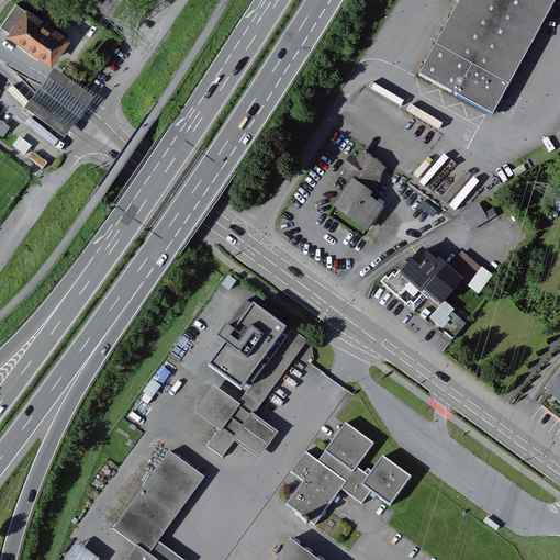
[(74,36),(24,0),(20,0),(2,23),(51,57),(55,60),(74,36)]
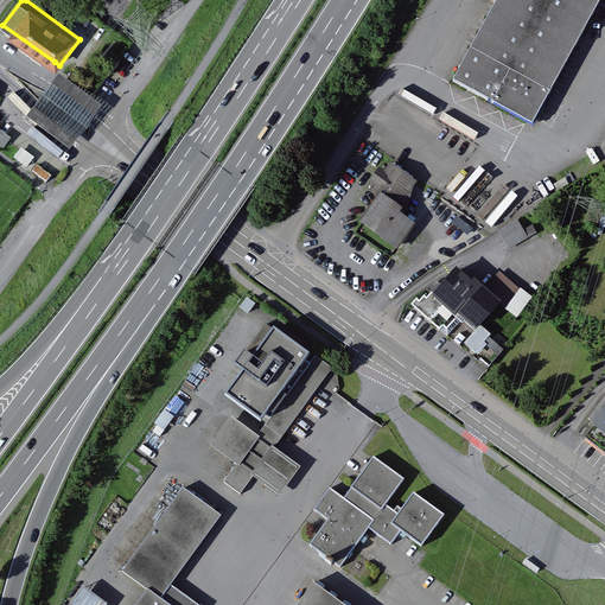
[(45,0),(74,20),(81,11),(65,0),(45,0)]
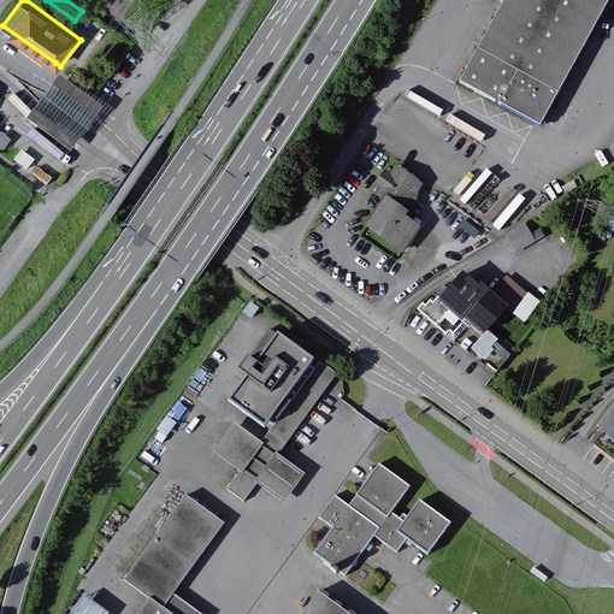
[(501,0),(503,1),(458,82),(539,128),(610,0),(501,0)]
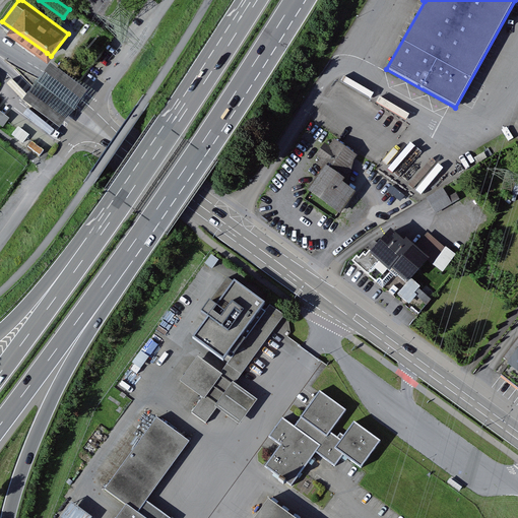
[(90,90),(53,64),(26,100),(63,127),(86,95),(90,90)]
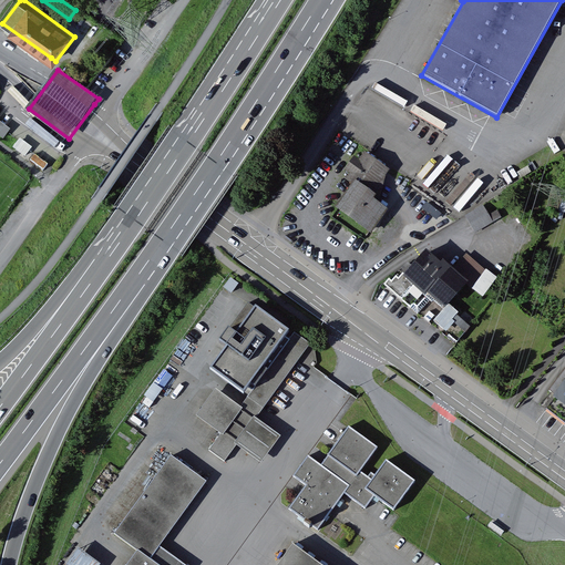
[(8,126),(0,121),(0,136),(3,139),(11,129),(8,126)]
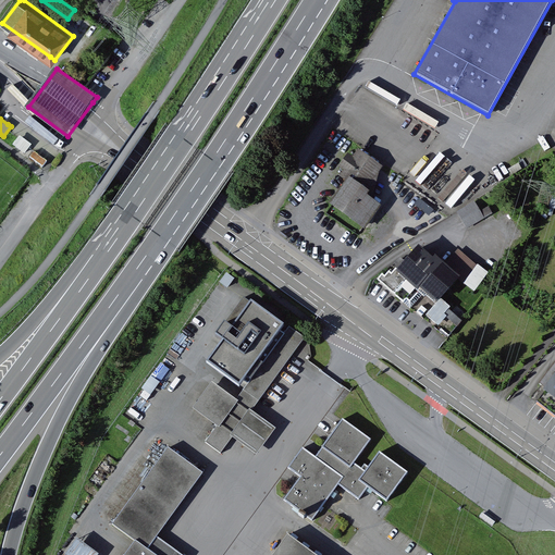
[(13,143),(25,152),(33,144),(22,135),(20,134),(13,143)]
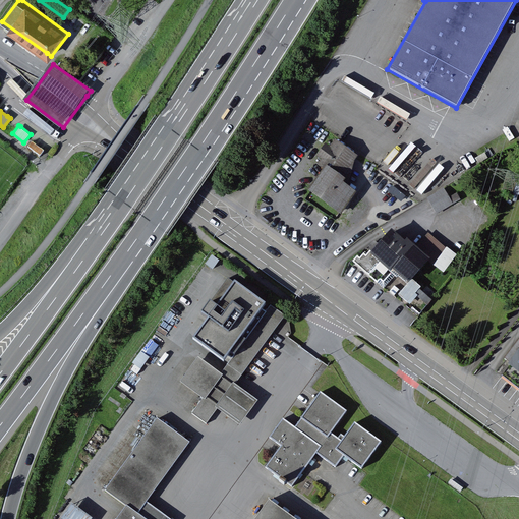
[(33,139),(29,145),(41,155),(45,150),(33,139)]
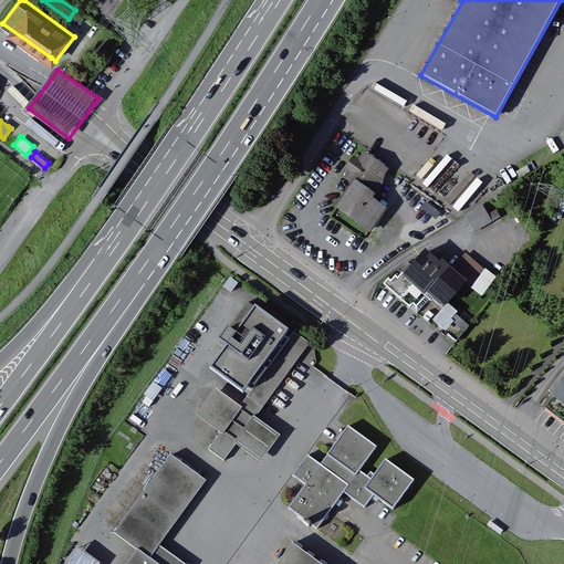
[(362,152),(357,158),(352,155),(342,168),(347,171),(343,177),(352,184),(334,207),(369,233),(387,209),(378,202),(386,168),(362,152)]
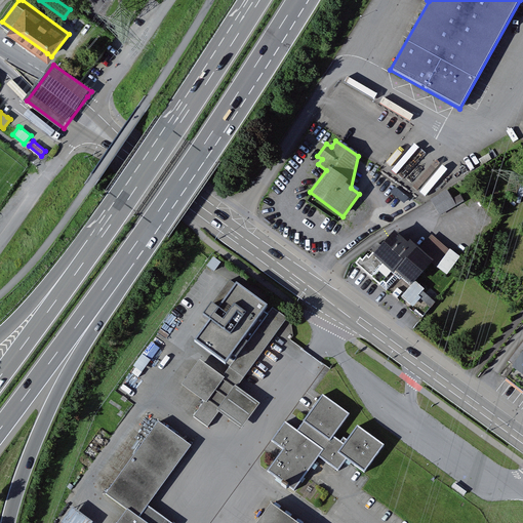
[(455,203),(446,189),(431,198),(439,213),(455,203)]
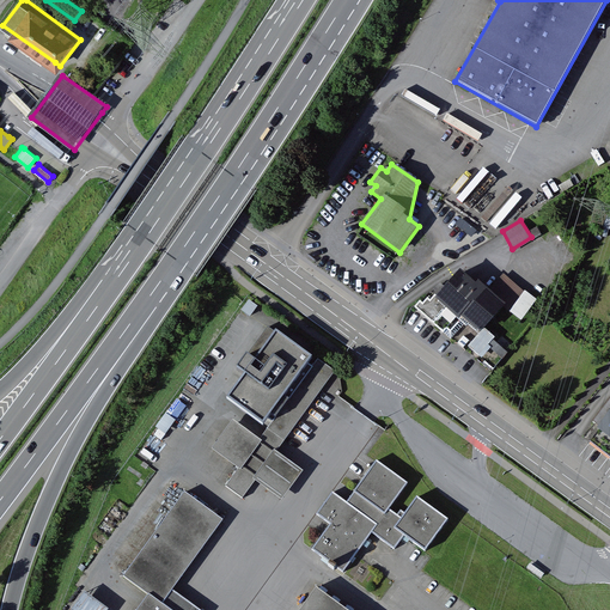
[(475,281),(473,282),(457,269),(431,300),(427,298),(422,304),(419,300),(414,305),(444,330),(446,327),(451,330),(459,321),(476,335),(481,329),(502,304),(475,281)]
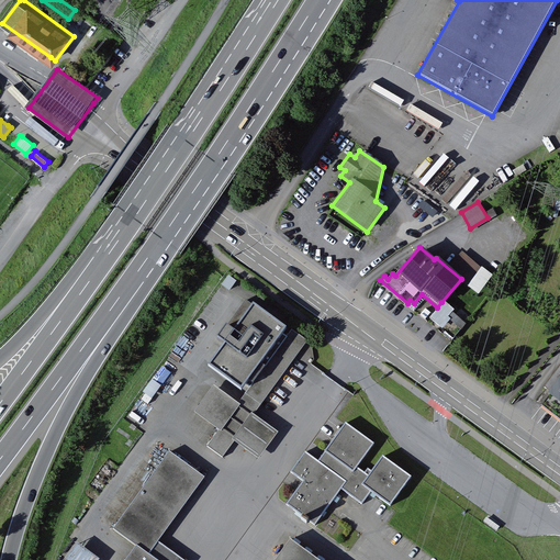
[(461,249),(447,266),(466,281),(480,266),(461,249)]
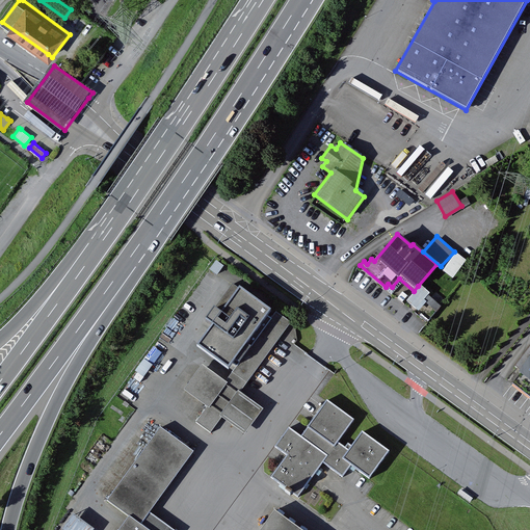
[(466,260),(455,252),(443,269),(453,277),(466,260)]
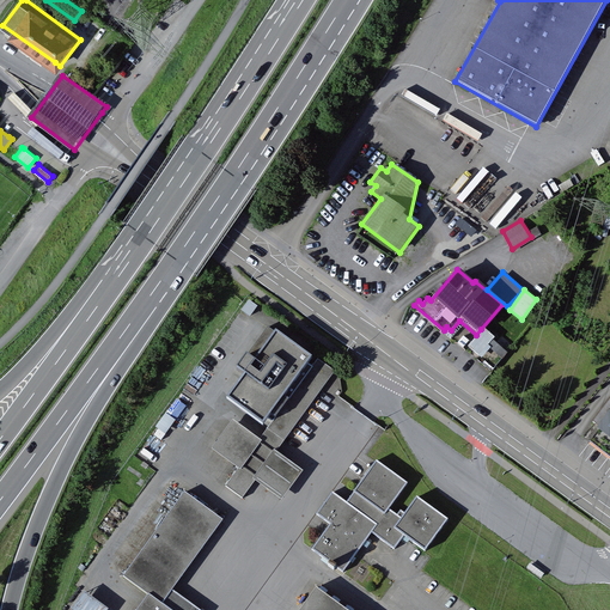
[(468,346),(492,366),(506,349),(481,329),(476,335),(468,346)]
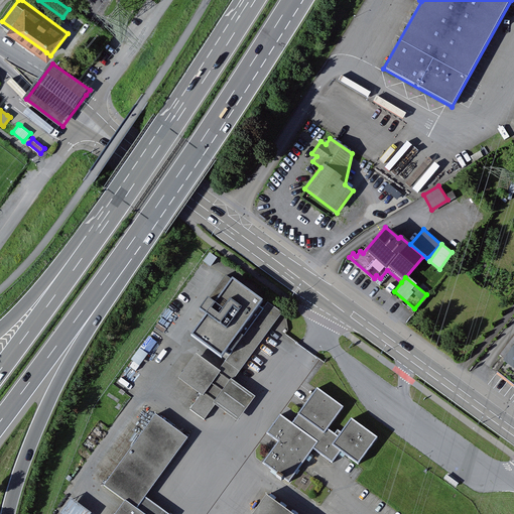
[(262,307),(258,305),(261,300),(232,279),(213,304),(206,299),(198,309),(206,315),(191,335),(221,356),(226,349),(230,352),(218,370),(195,353),(177,377),(200,393),(189,407),(204,417),(214,403),(236,419),(253,395),(231,380),(280,311),(267,301),(262,307)]
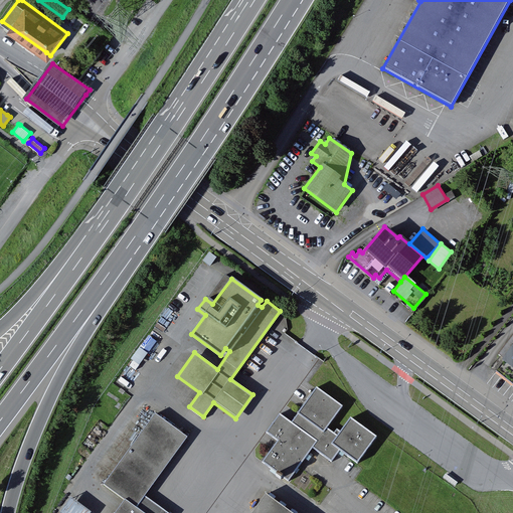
[(512,342),(494,367),(512,381),(512,342)]
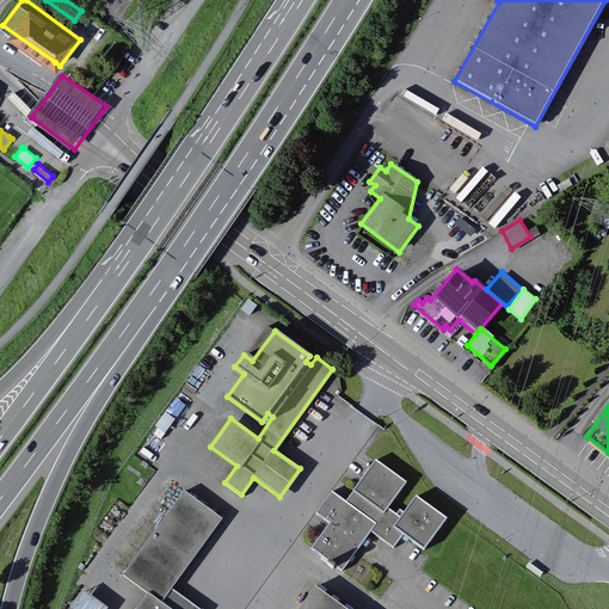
[(394,523),(401,514),(389,505),(407,481),(376,459),(348,498),(333,488),(318,511),(332,521),(314,546),(344,567),(373,528),(397,546),(406,533),(394,523)]
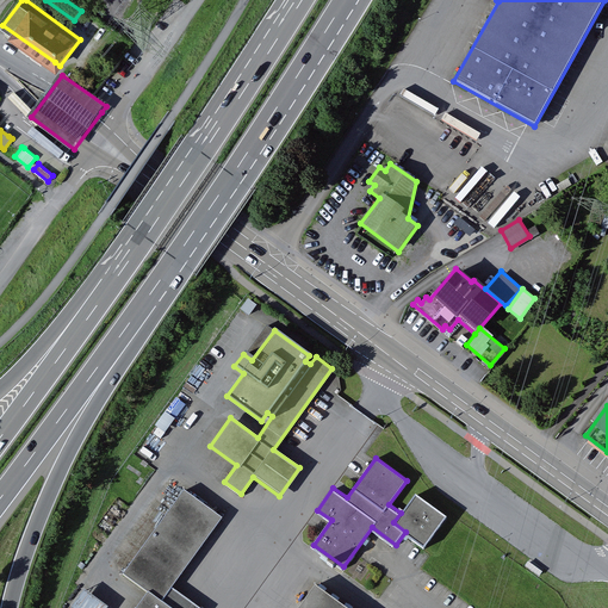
[(222,516),(185,489),(124,571),(149,590),(135,607),(174,607),(161,599),(222,516)]
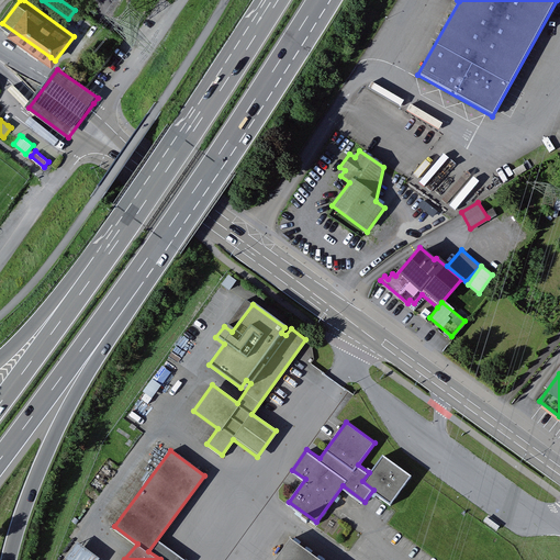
[(362,481),(373,490),(391,503),(412,476),(383,454),(369,472),(362,481)]
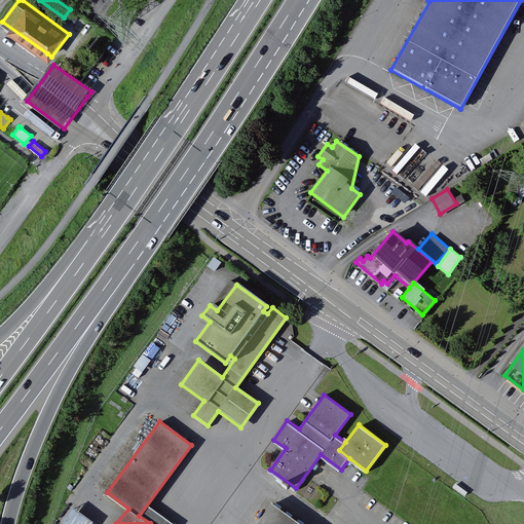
[(298,523),(271,504),(257,523),(298,523)]
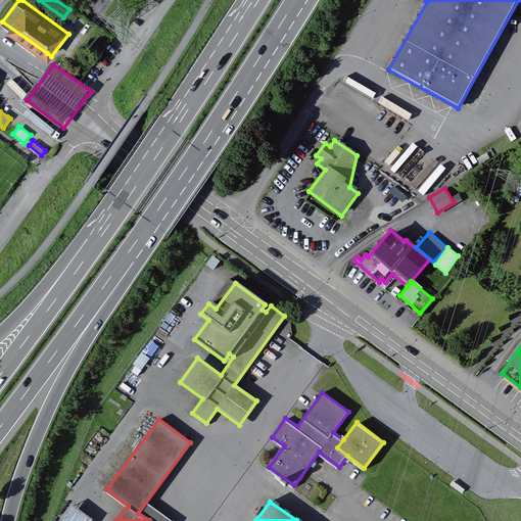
[(60,520),(90,520),(93,518),(74,504),(60,520)]
